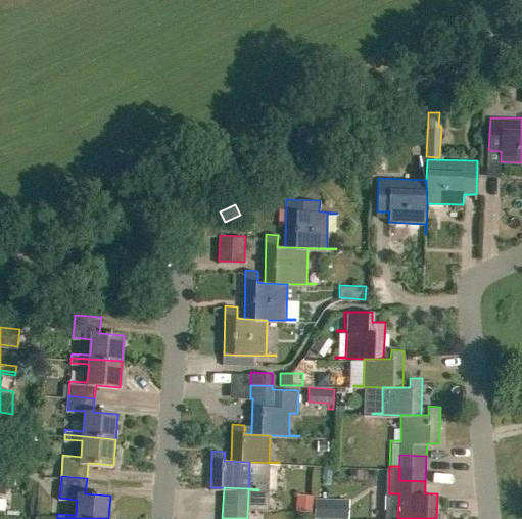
[(315,499),(315,517),(333,517),(333,499),(315,499)]
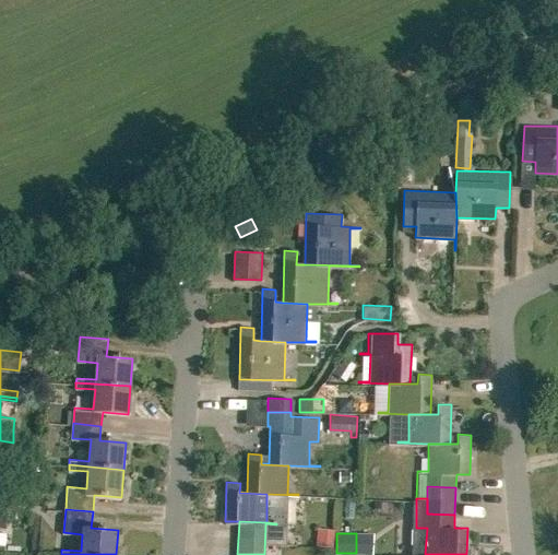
All buildings are outlined.
